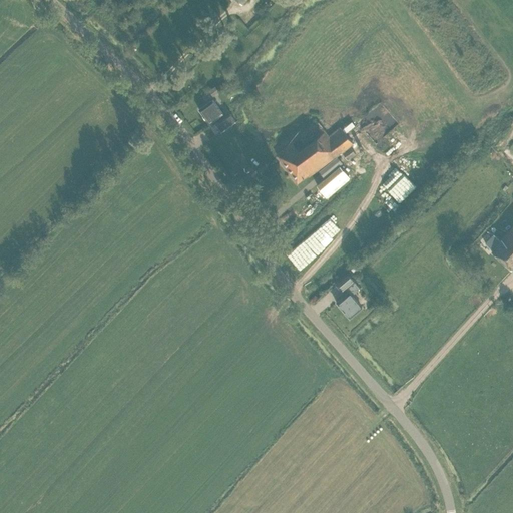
[(215,86),(212,89),(207,92),(211,97),(219,92),(215,86)]
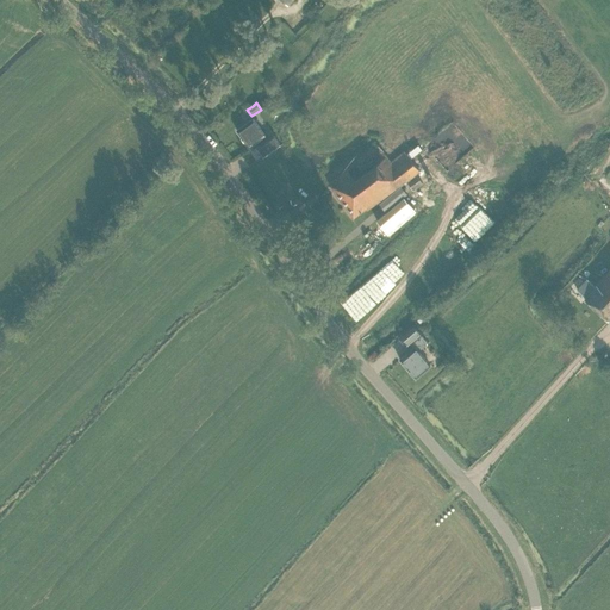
[(253,118),(237,130),(249,147),(261,138),(260,138),(265,135),(253,118)]
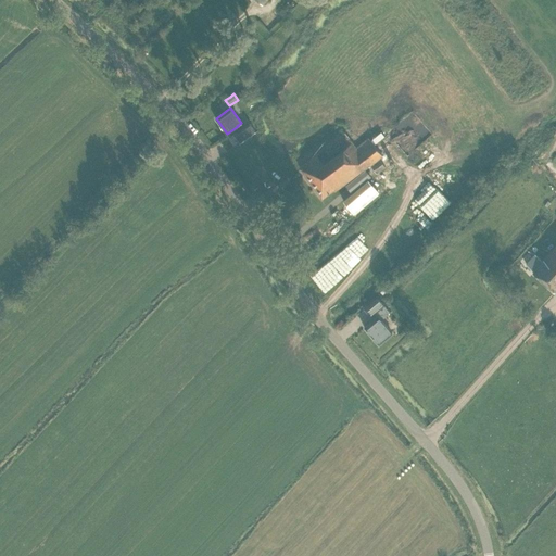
[(234,135),(234,136),(240,143),(256,131),(250,123),(234,135)]
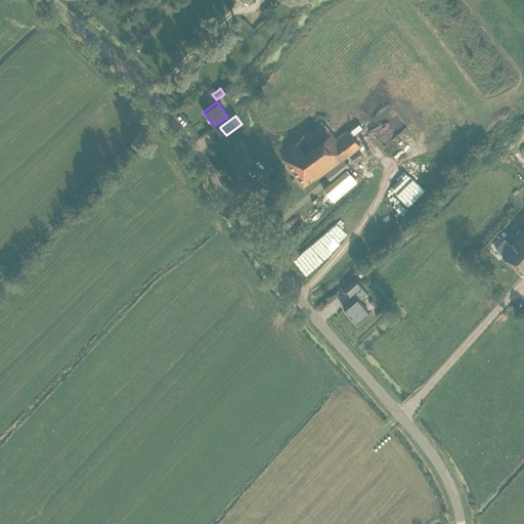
[(335,139),(324,126),(281,158),(288,165),(287,165),(304,186),(313,179),(315,181),(360,146),(352,136),(361,129),(359,125),(349,132),(347,130),(335,139)]
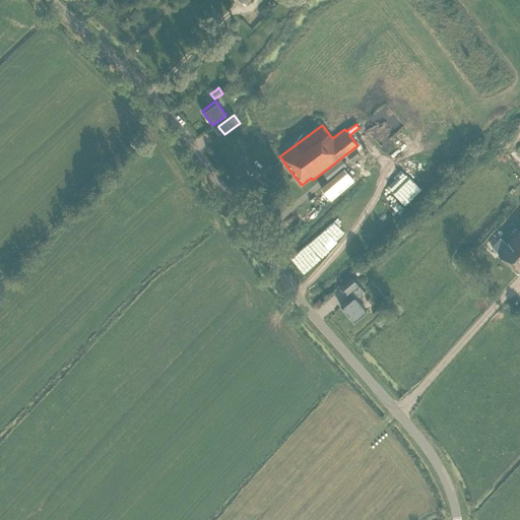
[(361,156),(355,149),(347,155),(351,163),(361,156)]
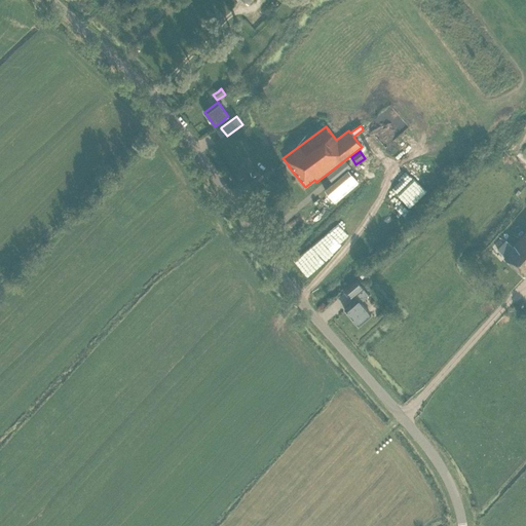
[(349,170),(325,190),(335,202),(360,183),(349,170)]
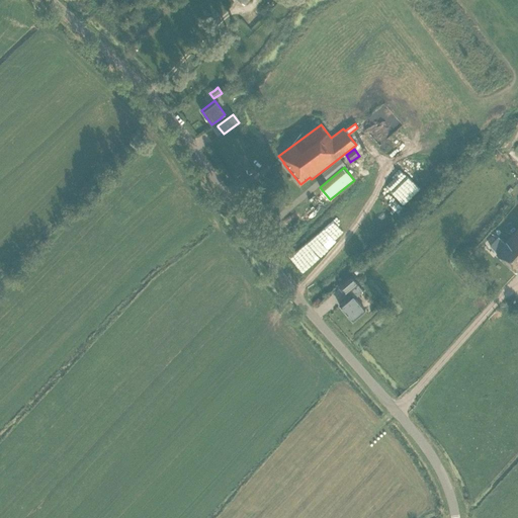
[(517,229),(505,243),(506,244),(497,254),(504,260),(504,261),(505,263),(507,265),(509,266),(510,266),(517,272),(517,270),(517,229)]
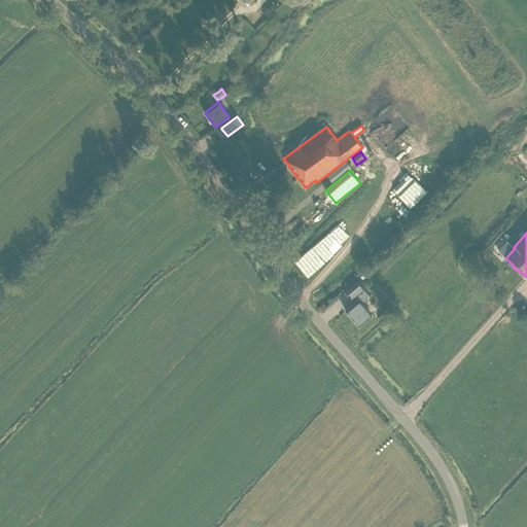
[(506,253),(516,243),(508,236),(498,246),(506,253)]
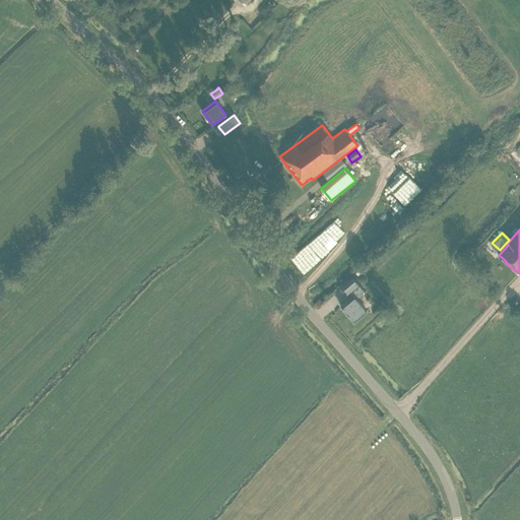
[(352,296),(340,306),(354,322),(367,312),(356,300),(365,293),(359,285),(361,284),(353,277),(340,289),(347,297),(350,294),(352,296)]
